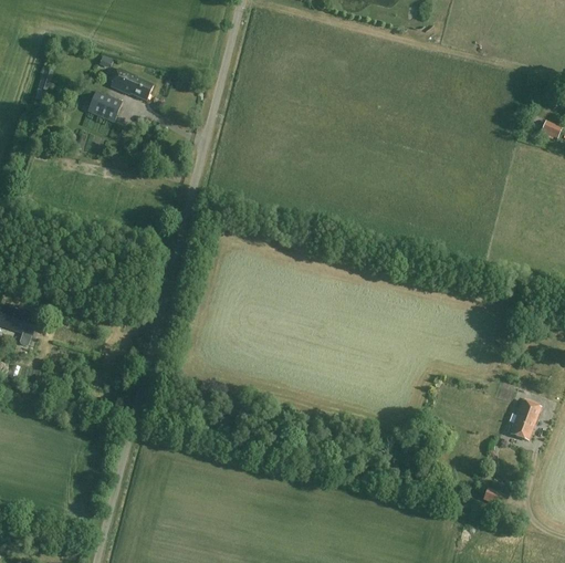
[(145,98),(152,84),(135,76),(136,74),(116,65),(108,84),(128,93),(128,91),(145,98)]
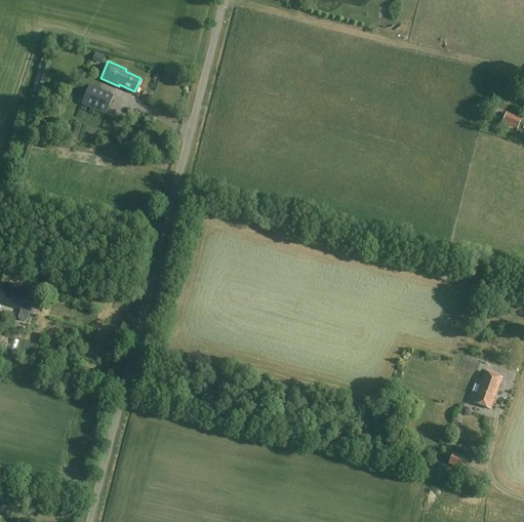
[(40,82),(46,65),(39,63),(33,80),(40,82)]
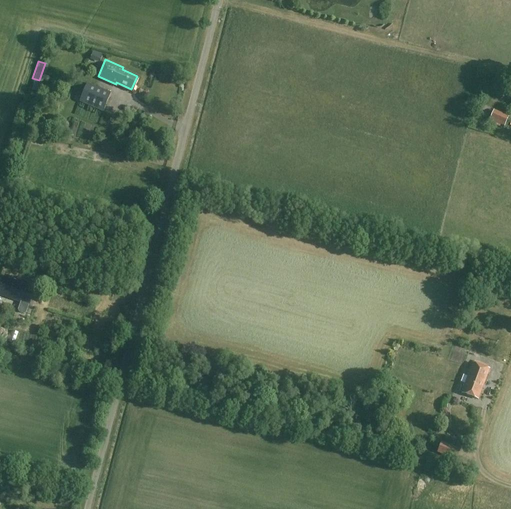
[(103,110),(110,91),(85,81),(78,100),(103,110)]
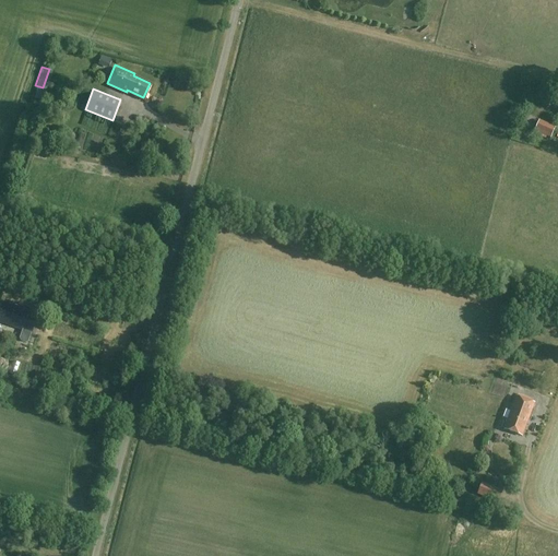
[(550,135),(555,125),(538,118),(533,129),(550,135)]
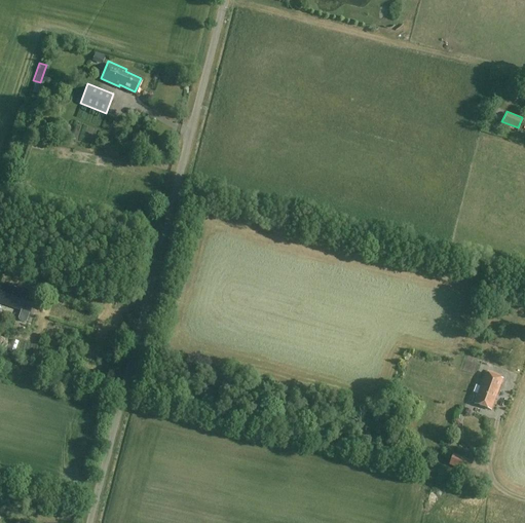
[(27,310),(32,295),(20,290),(19,288),(1,282),(0,284),(0,302),(11,307),(13,305),(19,307),(16,315),(16,318),(22,319),(24,318),(27,310)]
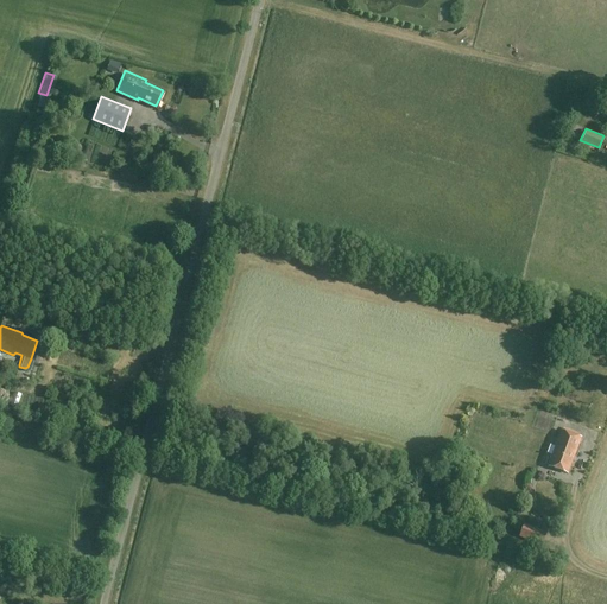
[(547,451),(551,453),(547,468),(566,475),(581,434),(562,427),(555,445),(550,443),(547,451)]
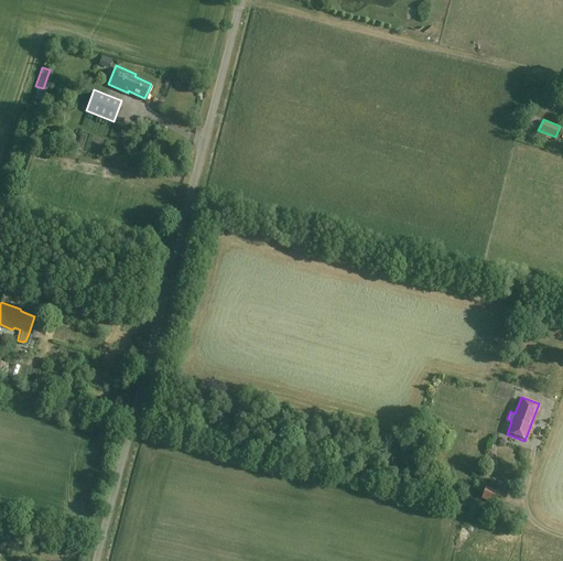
[(502,505),(506,493),(485,485),(480,496),(502,505)]
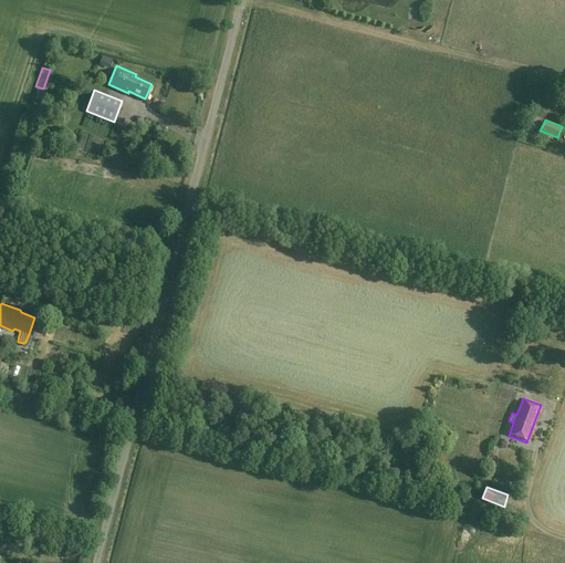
All buildings are outlined.
